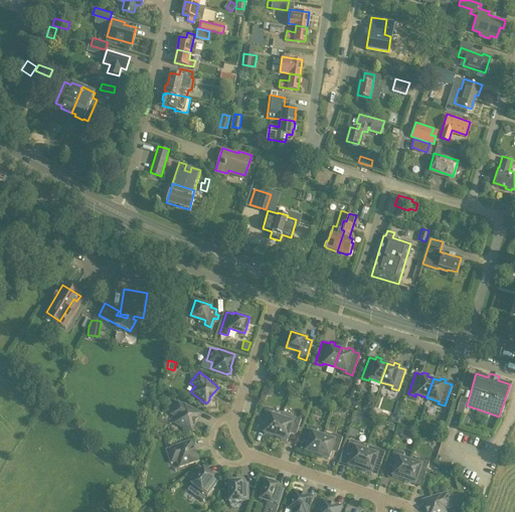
[(463,412),(466,403),(467,399),(468,396),(462,394),(456,410),(463,412)]
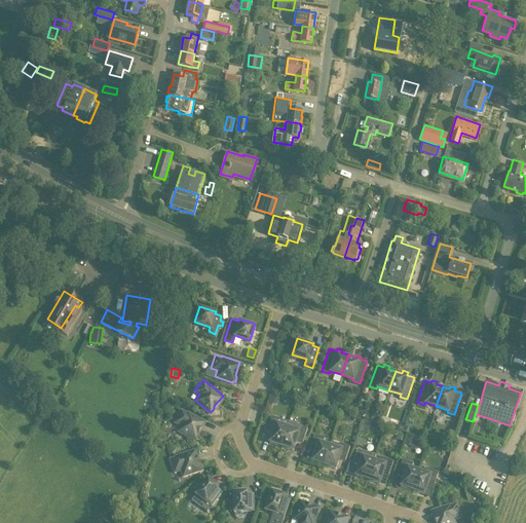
[(187,411),(181,408),(174,421),(180,424),(177,430),(193,438),(196,438),(198,434),(197,432),(203,419),(187,411)]
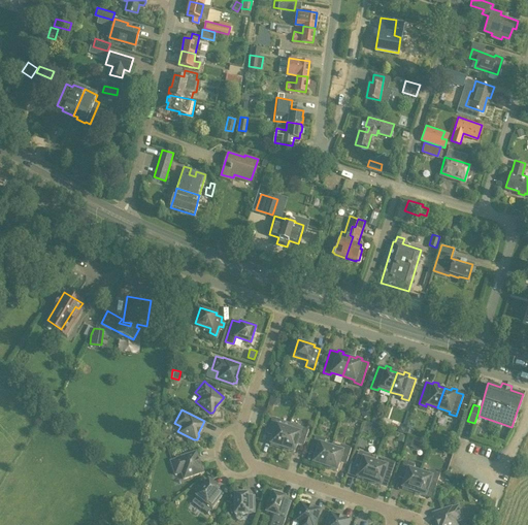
[(282,447),(290,422),(272,416),(267,429),(273,431),(269,443),(282,447)]
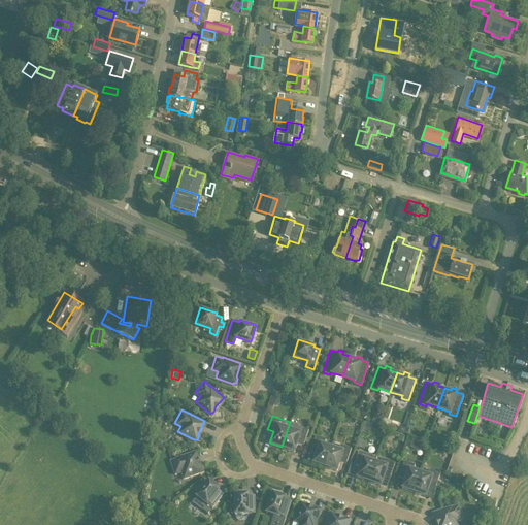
[(290,422),(282,447),(294,451),(298,439),(304,440),(308,427),(290,422)]
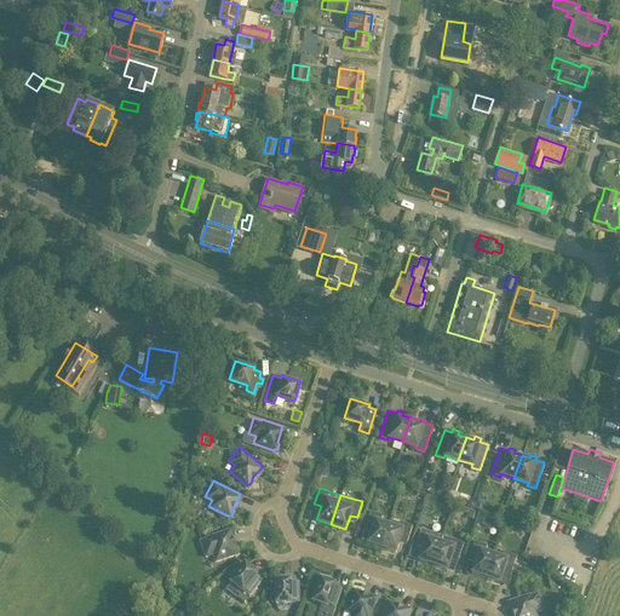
[(561,513),(564,501),(558,499),(555,511),(561,513)]
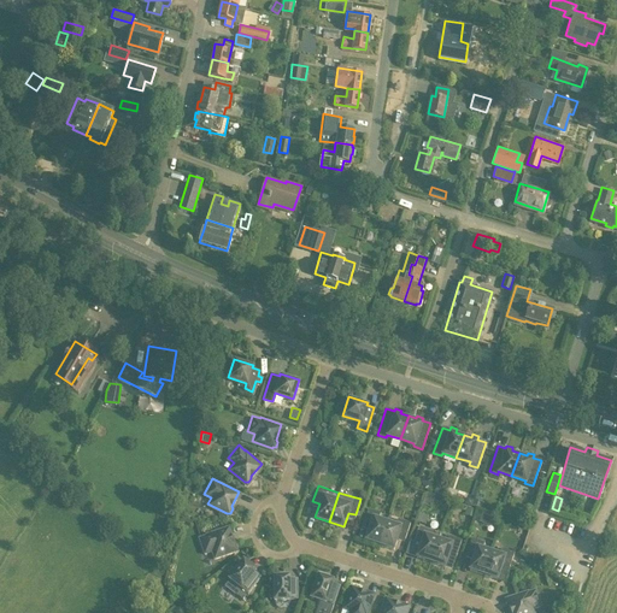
[(480,507),(482,500),(474,497),(471,504),(480,507)]
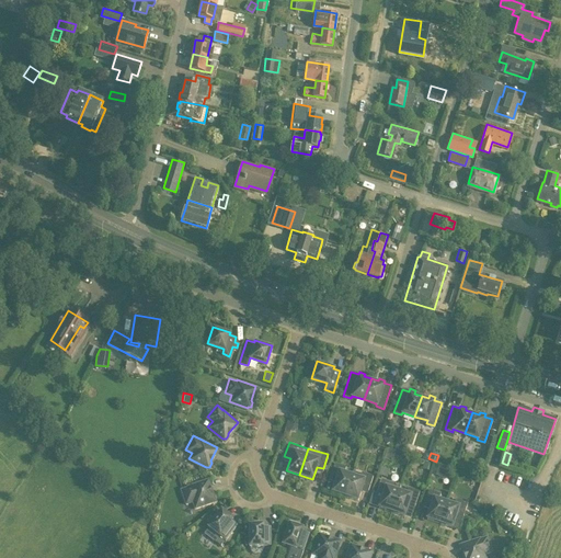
[(430,469),(432,462),(424,459),(422,466),(430,469)]
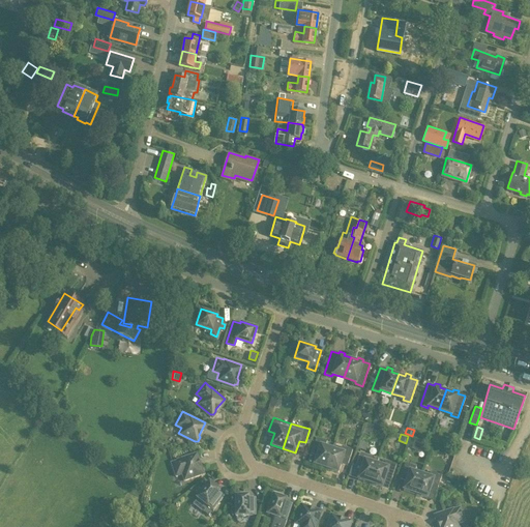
[(326,467),(332,447),(325,444),(326,439),(316,436),(312,449),(317,451),(314,463),(326,467)]
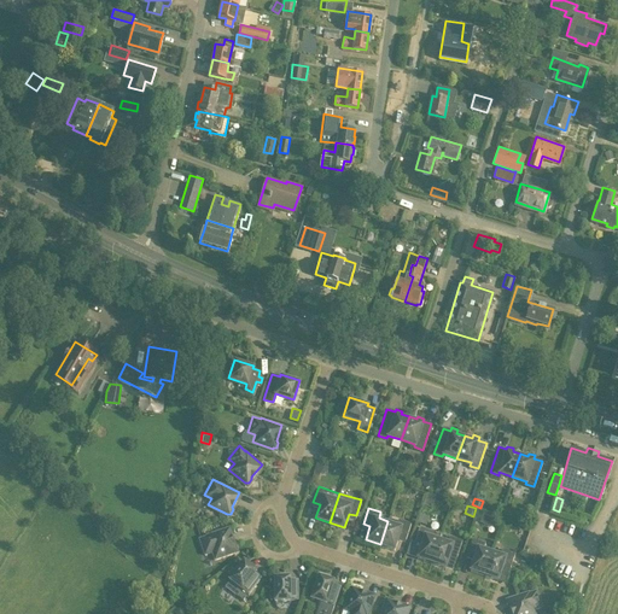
[(491,525),(495,515),(478,509),(474,519),(491,525)]
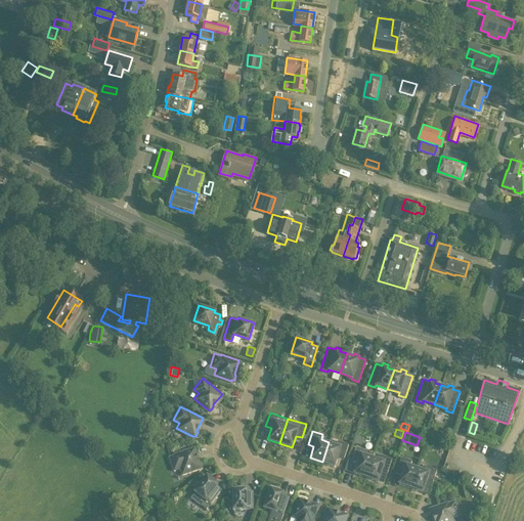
[(363,436),(356,434),(354,441),(361,443),(363,436)]
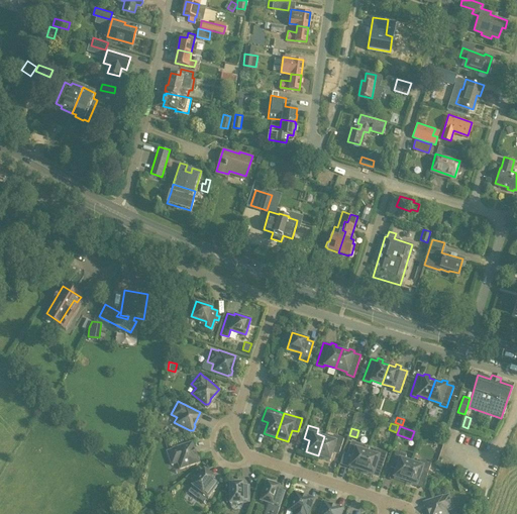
[(324,436),(318,455),(329,459),(333,447),(339,449),(343,436),(333,433),(331,438),(324,436)]
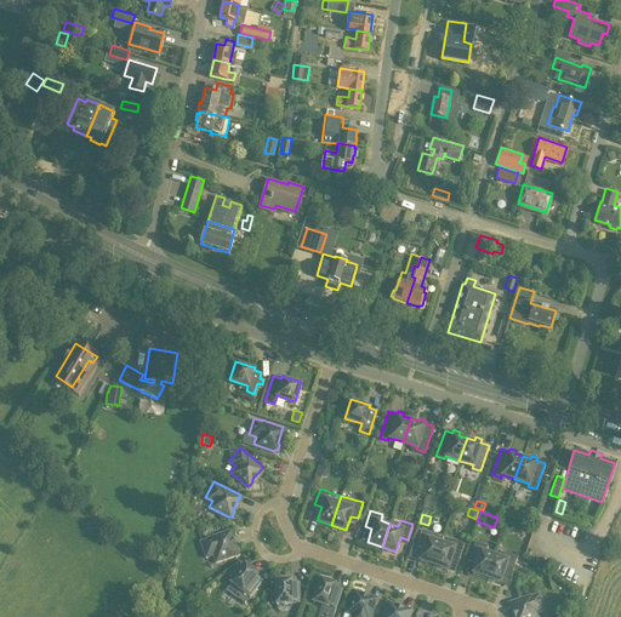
[(433,564),(440,541),(432,537),(434,531),(421,527),(416,543),(423,546),(419,559),(433,564)]
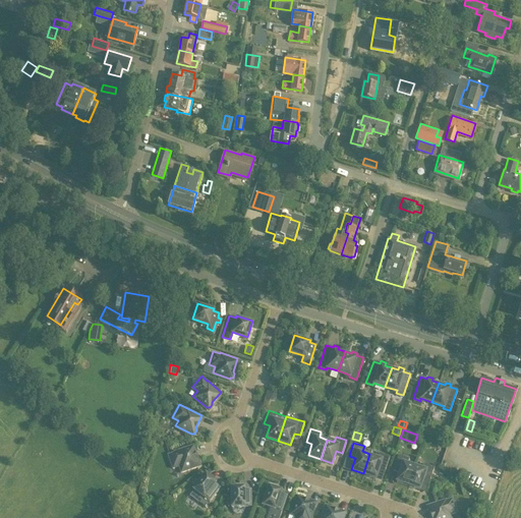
[(197,464),(199,462),(197,458),(195,457),(191,444),(174,450),(174,451),(168,453),(172,466),(179,464),(181,470),(197,464)]
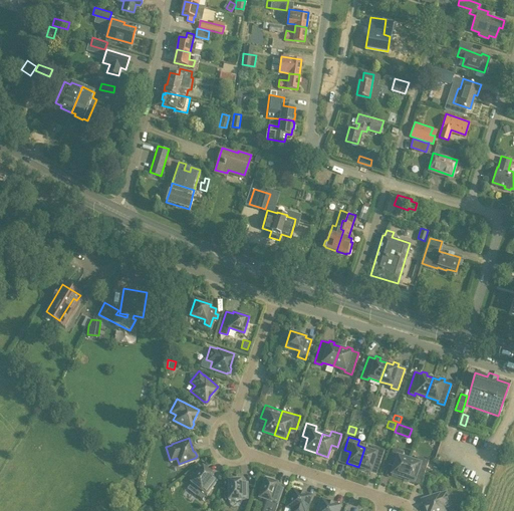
[(364,448),(358,467),(370,471),(374,460),(379,462),(384,449),(373,445),(372,450),(364,448)]
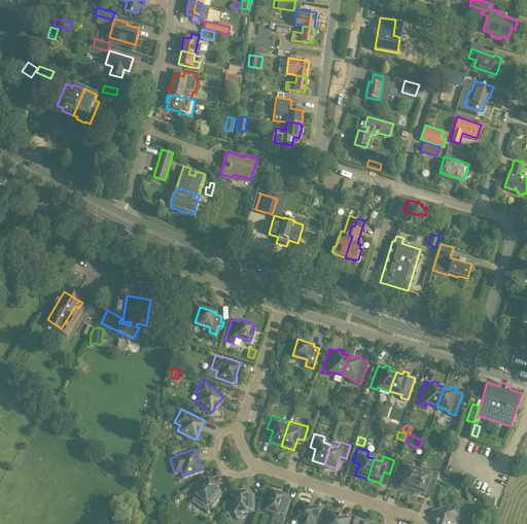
[(413,489),(419,469),(412,467),(414,462),(402,458),(398,472),(405,474),(400,485),(413,489)]
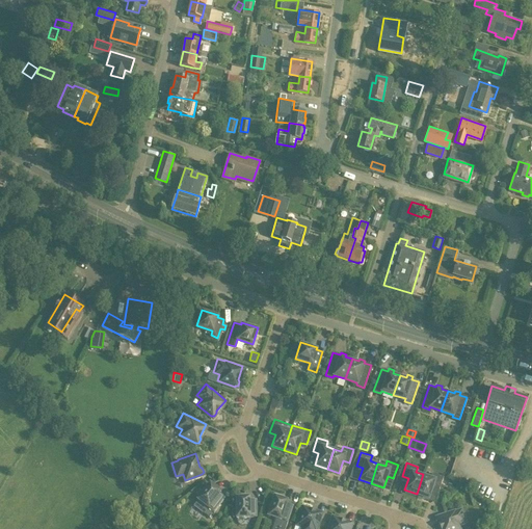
[(423,474),(417,494),(429,498),(432,486),(439,488),(444,475),(432,471),(430,476),(423,474)]
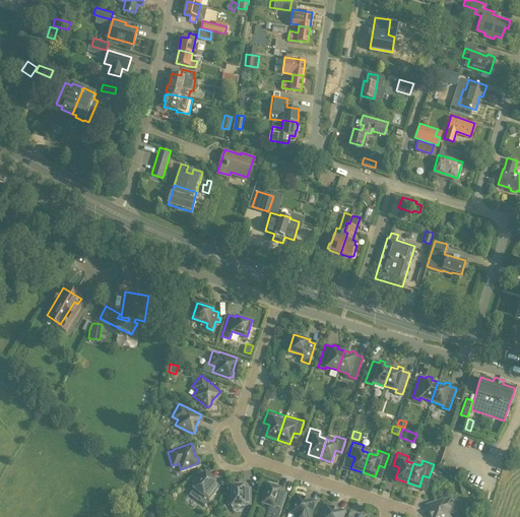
[(204,504),(209,498),(219,485),(214,480),(215,479),(205,470),(192,487),(193,488),(190,492),(204,504)]
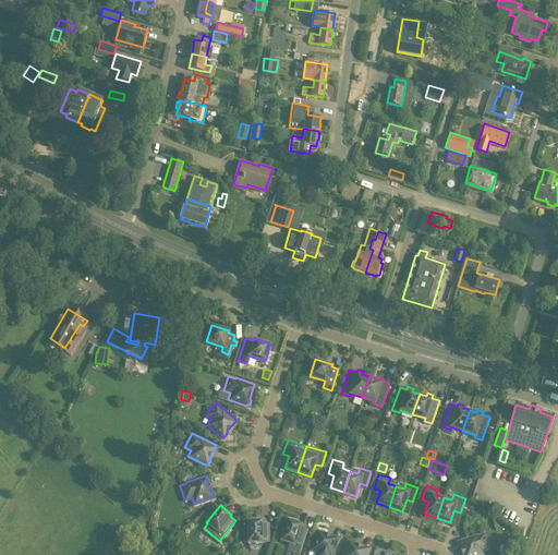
[(488,516),(492,510),(486,507),(484,509),(483,511),(488,516)]
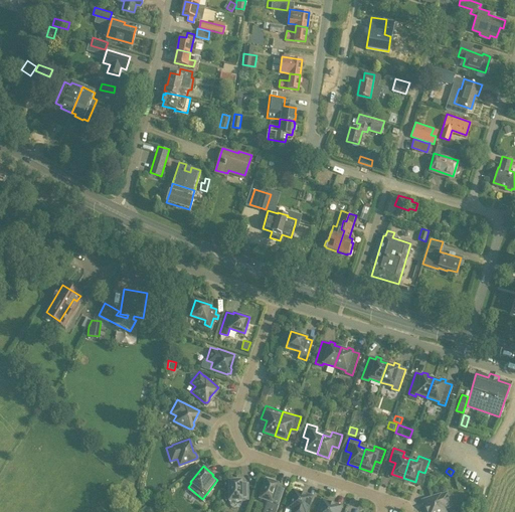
[(275,511),(278,503),(284,487),(278,485),(278,483),(266,479),(260,498),(268,501),(263,511),(275,511)]
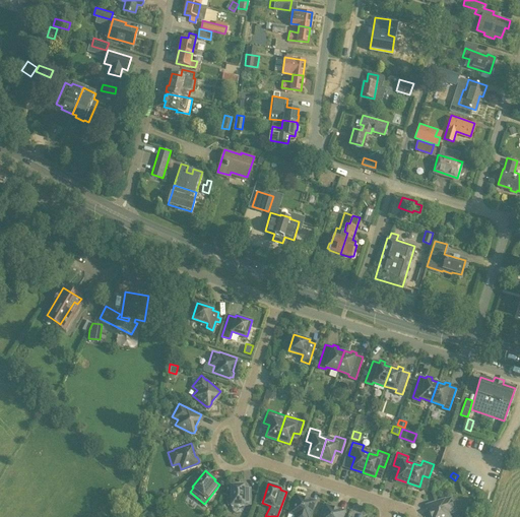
[(244,487),(244,485),(231,485),(231,496),(228,496),(228,497),(226,498),(226,499),(226,501),(226,502),(228,503),(228,504),(231,504),(231,505),(244,505),(244,504),(251,504),(250,487),(244,487)]
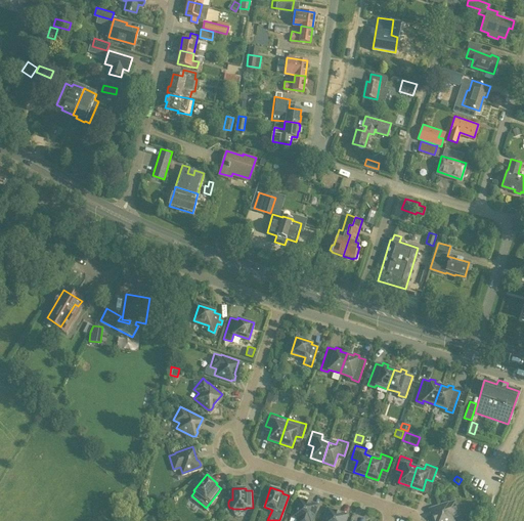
[(304,502),(304,498),(300,497),(297,498),(291,516),(297,518),(296,520),(311,520),(317,506),(304,502)]
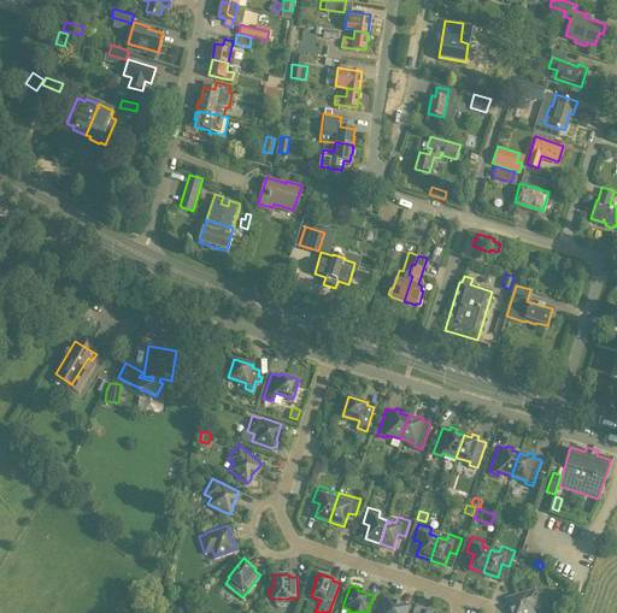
[(541,603),(535,588),(528,590),(528,589),(516,593),(507,596),(512,611),(511,612),(535,612),(534,606),(541,603)]
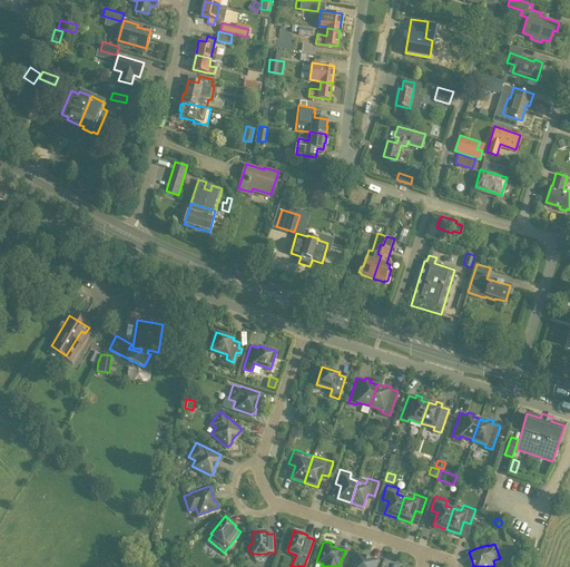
[(363,556),(363,554),(359,551),(355,554),(350,566),(374,566),(377,560),(363,556)]
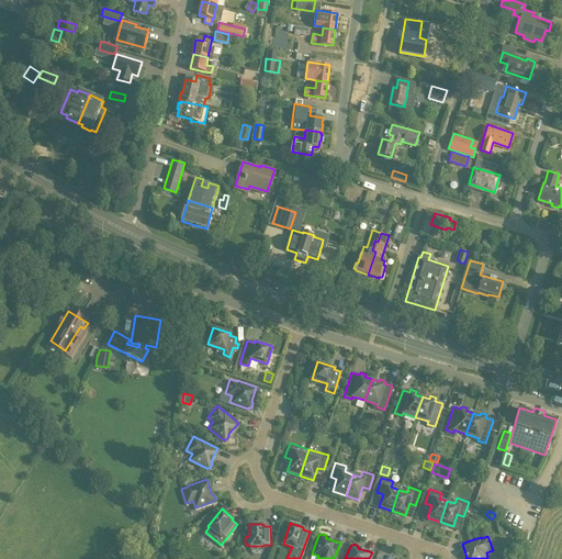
[(164,558),(169,555),(163,549),(158,556),(161,558),(164,558)]
